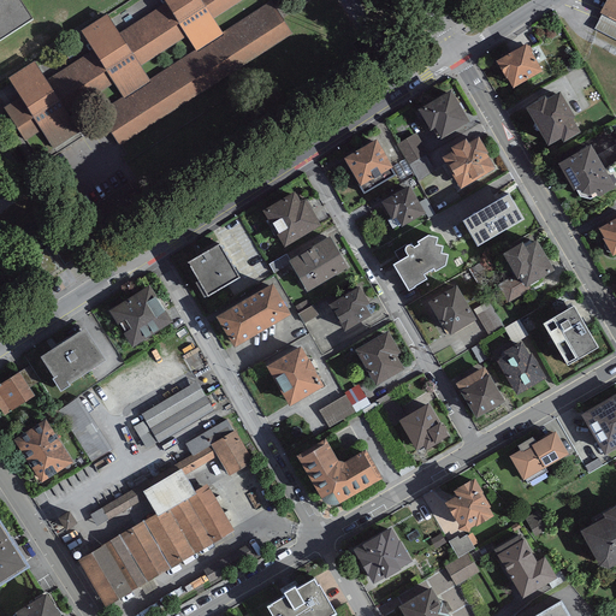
[(0,0),(0,41),(34,19),(21,0),(0,0)]
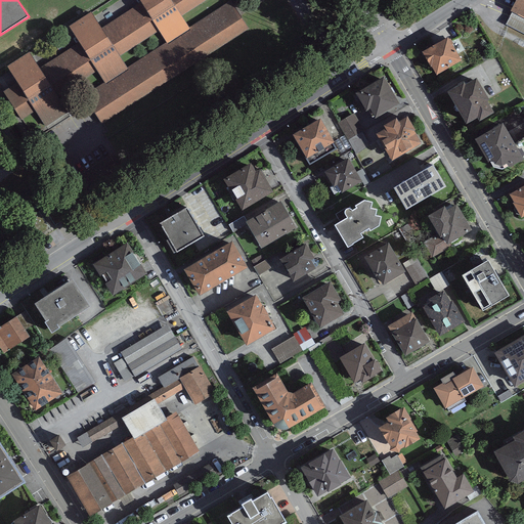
[(139,0),(142,4),(101,29),(92,14),(71,29),(80,43),(40,69),(31,53),(6,69),(16,85),(4,93),(20,120),(37,110),(47,127),(67,115),(56,98),(97,73),(105,86),(128,71),(119,56),(159,32),(167,45),(191,30),(183,16),(209,0),(139,0)]
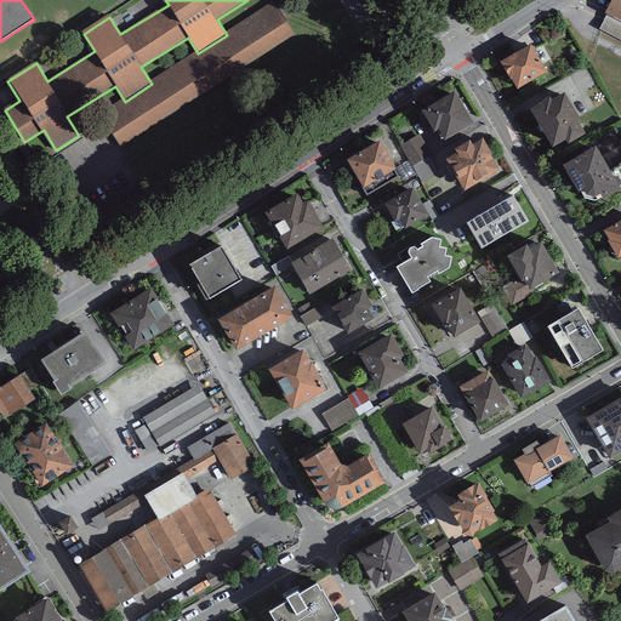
[(620,0),(611,0),(605,15),(620,22),(620,0)]
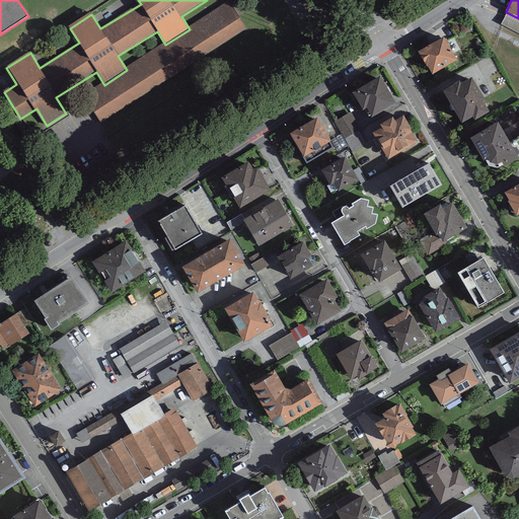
[(246,27),(229,2),(190,29),(165,45),(127,70),(104,85),(82,99),(99,126),(246,27)]
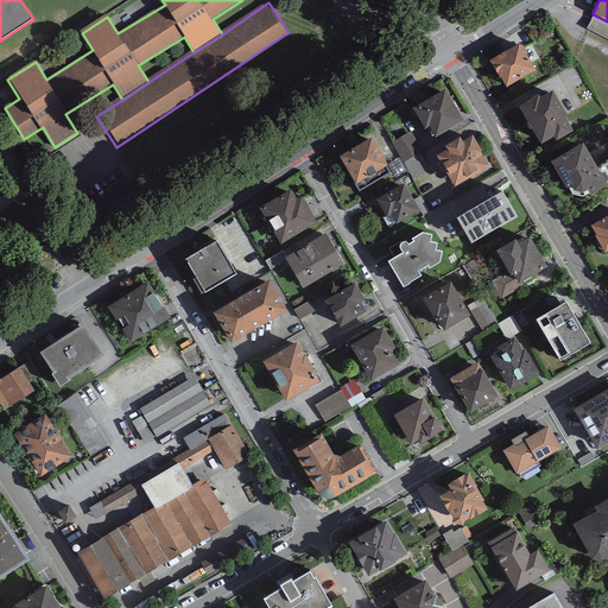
[(536,71),(519,44),(489,62),(506,89),(536,71)]
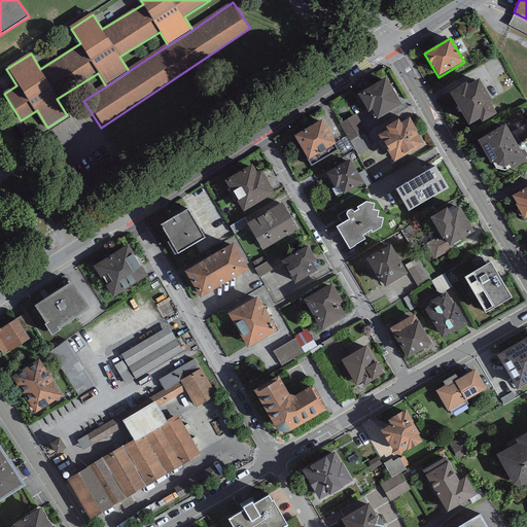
[(401,107),(386,79),(357,95),(367,113),(372,111),(377,120),(401,107)]
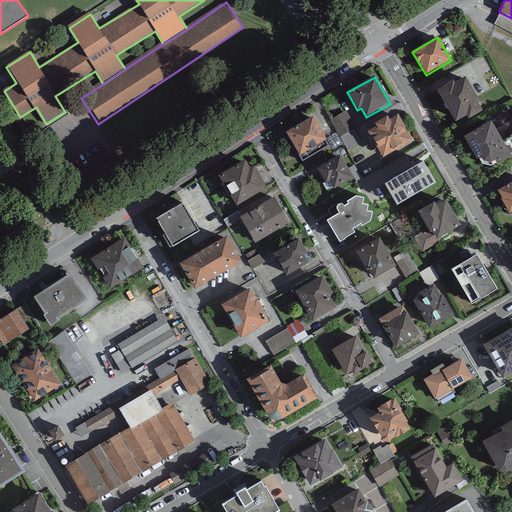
[(465,78),(454,84),(453,82),(437,91),(455,123),(466,117),(468,120),(482,112),(476,101),(478,100),(465,78)]
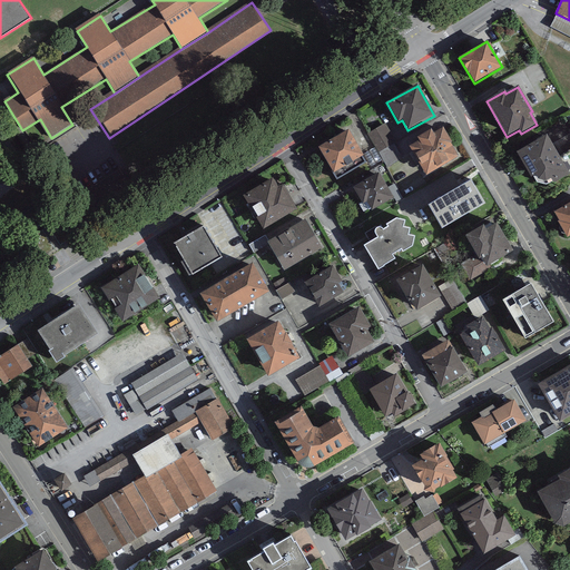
[(395,143),(385,125),(367,134),(379,153),(395,143)]
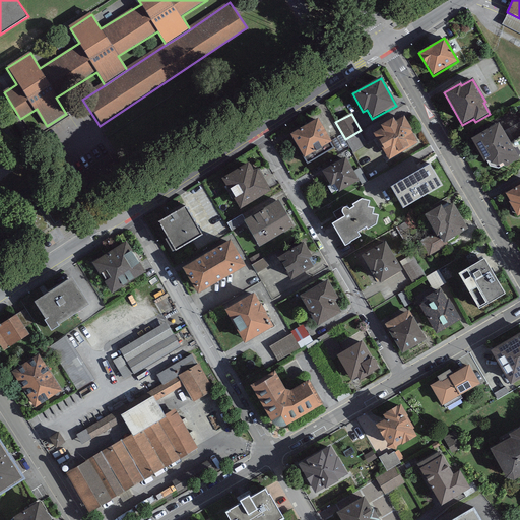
[(418,144),(403,117),(395,122),(393,119),(380,127),(382,131),(373,136),(388,161),(418,144)]
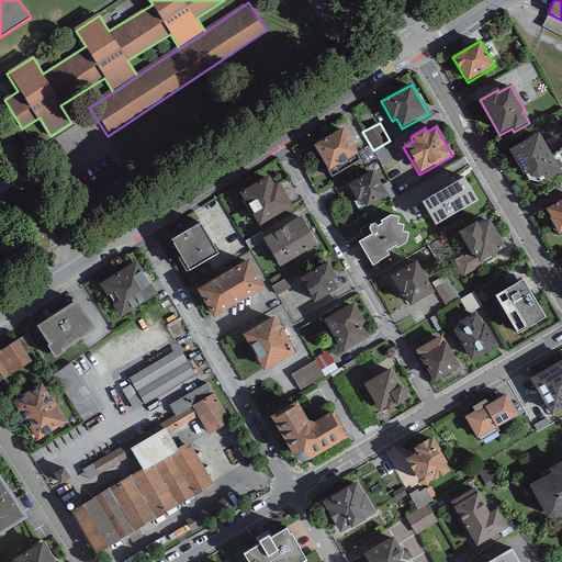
[(343,130),(314,147),(333,178),(360,161),(357,155),(358,155),(343,130)]
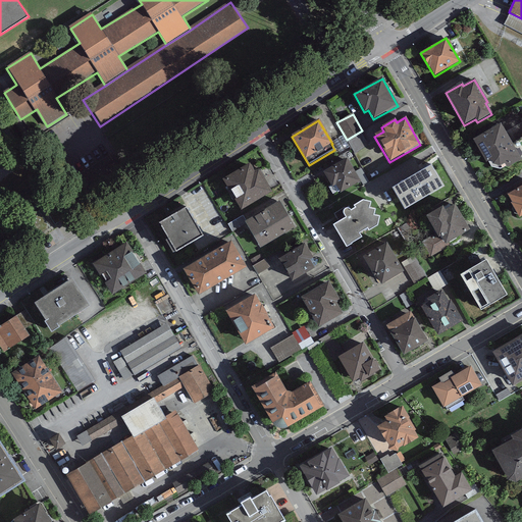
[(521,161),(501,124),(473,141),(486,164),(488,163),(491,167),(501,169),(505,166),(507,169),(521,161)]
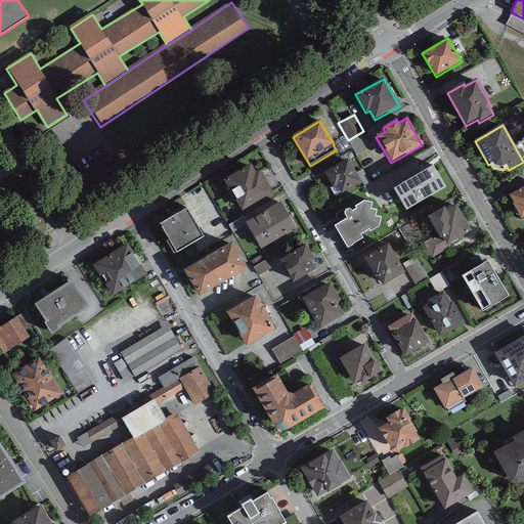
[(360,183),(348,161),(325,173),(334,188),(337,187),(341,194),(360,183)]
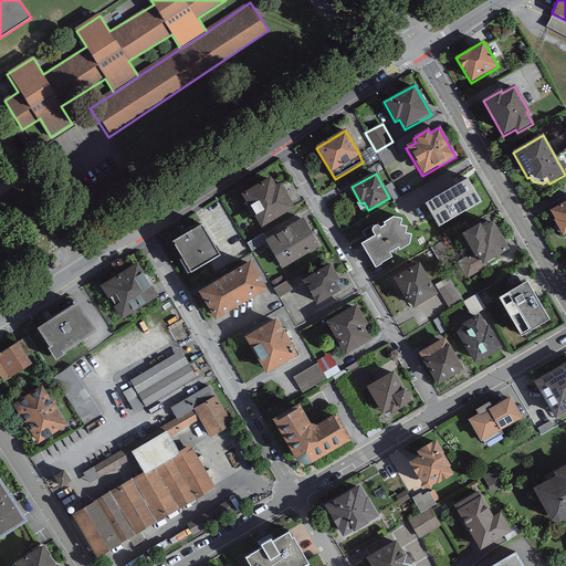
[(468,177),(421,203),(438,231),(484,205),(468,177)]
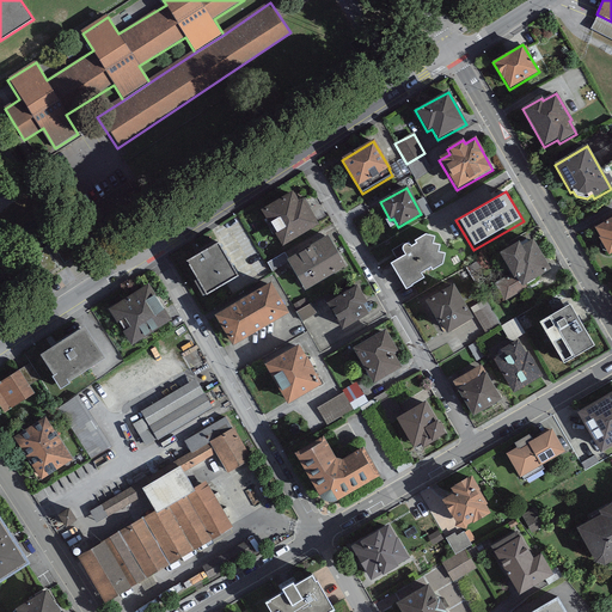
[(298,202),(292,193),(261,210),(282,248),(318,226),(304,200),(298,202)]
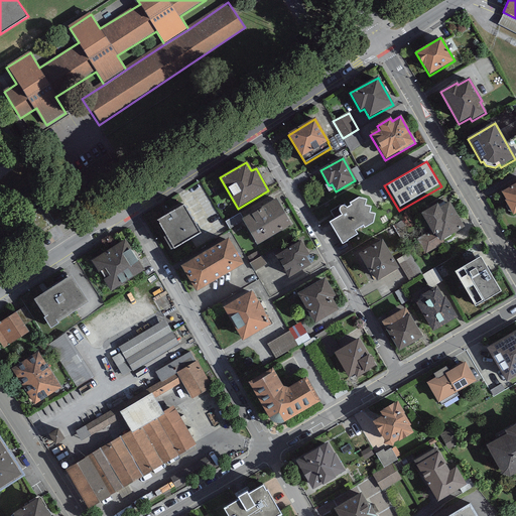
[(515,184),(501,194),(505,201),(505,202),(513,216),(515,214),(515,184)]
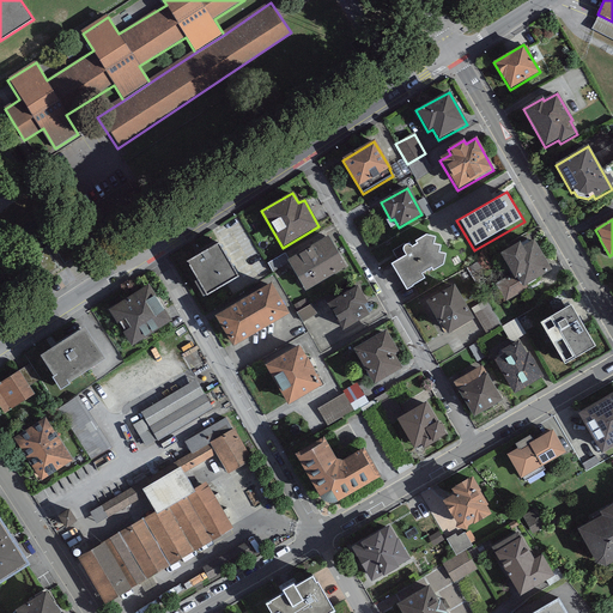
[(346,268),(329,237),(287,261),(305,292),(346,268)]
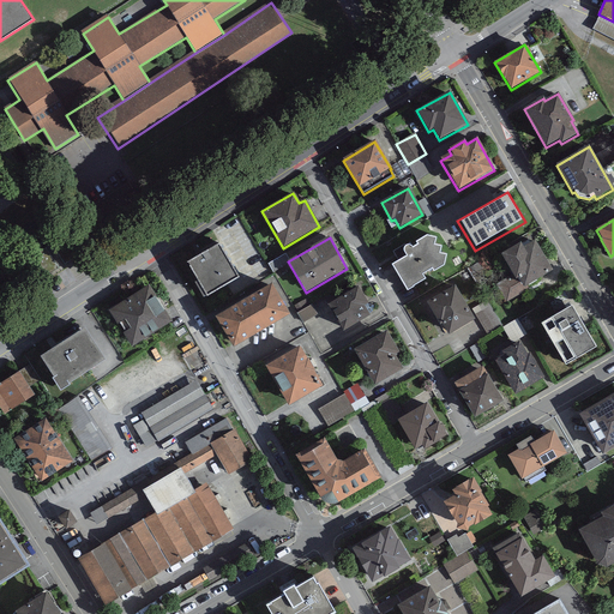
[(435,240),(427,239),(416,244),(417,247),(413,250),(409,247),(405,247),(404,251),(405,254),(408,258),(392,266),(407,292),(425,280),(422,275),(432,269),(434,272),(444,268),(446,256),(440,256),(443,247),(434,246),(435,240)]
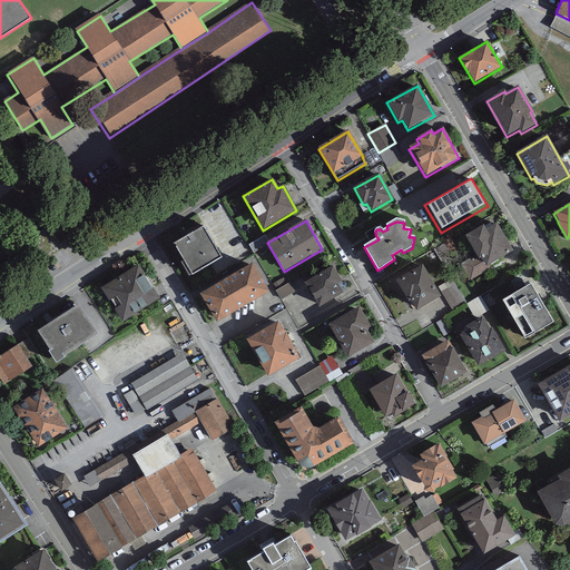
[(483,226),(464,237),(474,255),(460,264),(470,281),(491,269),(490,265),(512,253),(497,225),(487,231),(483,226)]
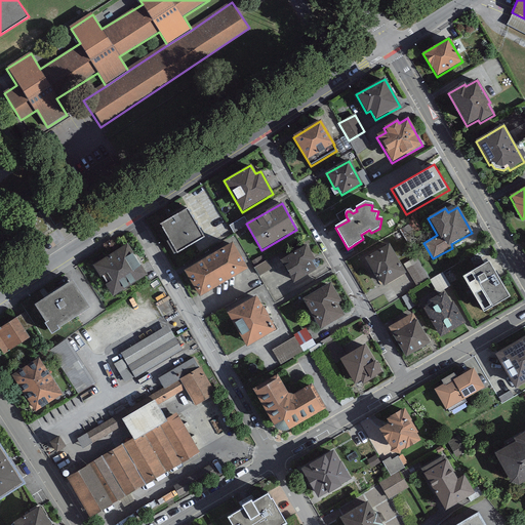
[(204,239),(187,209),(160,226),(176,255),(204,239)]
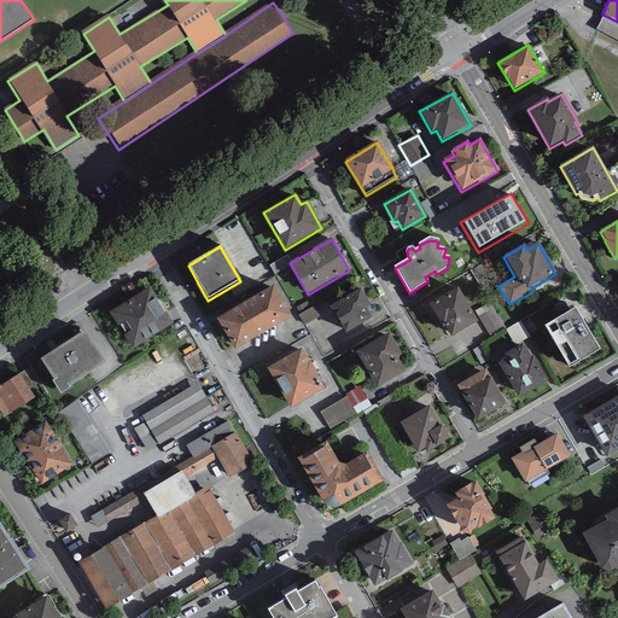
[(174,324),(151,287),(110,314),(134,350),(174,324)]
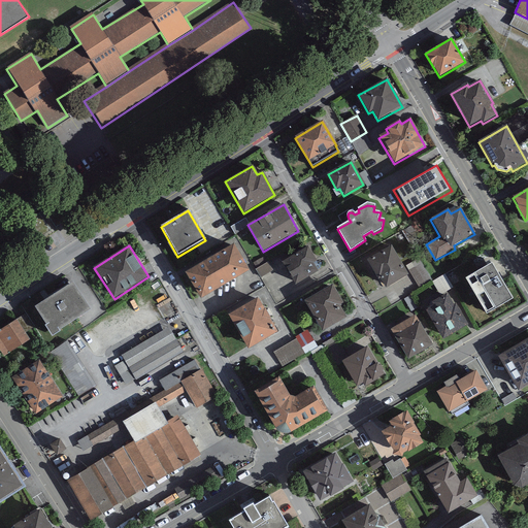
[(249,271),(233,245),(185,274),(200,300),(249,271)]
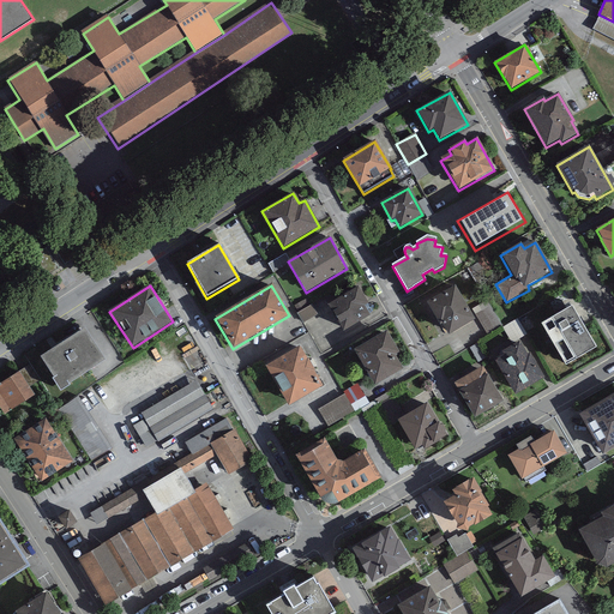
[(368,304),(357,288),(329,307),(344,331),(369,315),(363,307),(368,304)]
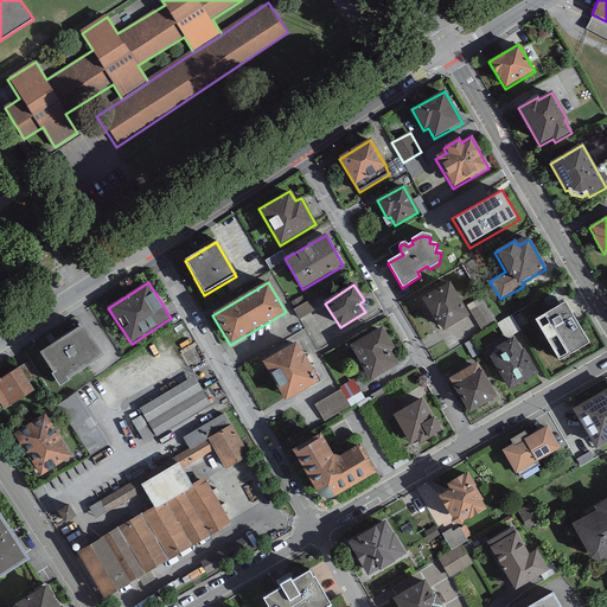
[(451,285),(422,300),(433,323),(436,320),(443,332),(470,319),(451,285)]
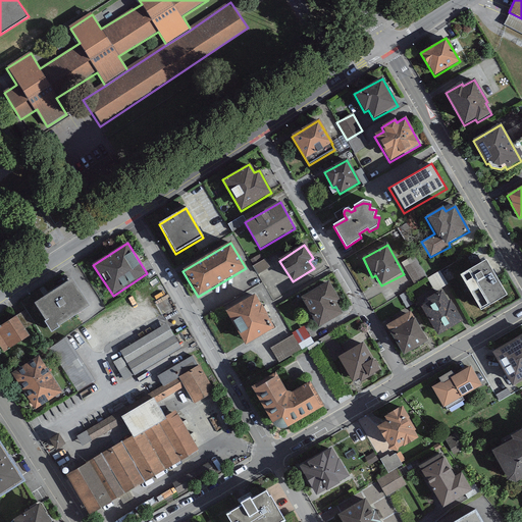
[(508,297),(486,260),(459,276),(480,312),(508,297)]
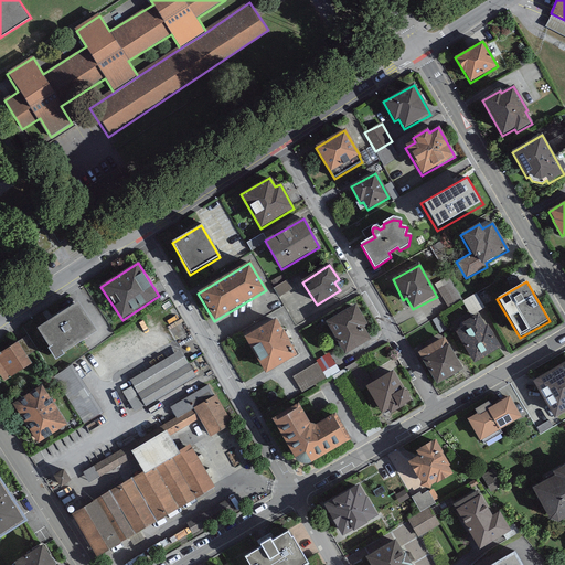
[(275,290),(280,300),(292,292),(287,284),(275,290)]
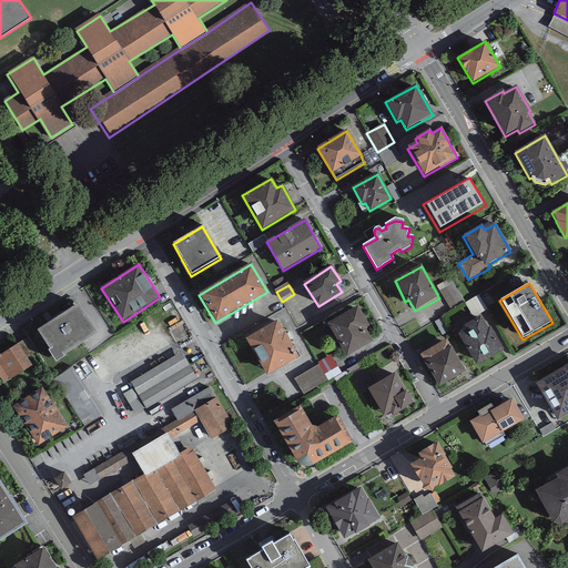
[(467,305),(474,318),(484,314),(477,301),(467,305)]
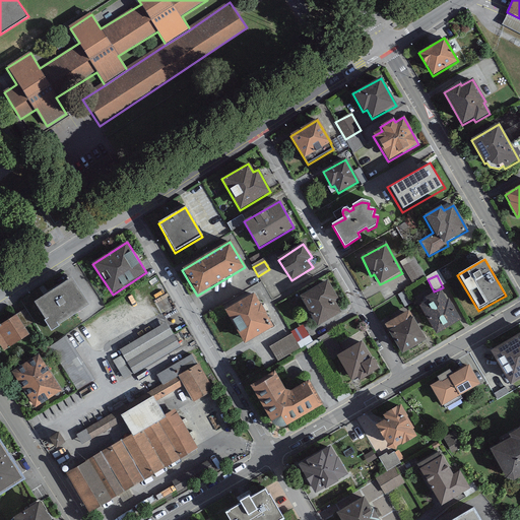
[(88,308),(71,279),(34,303),(51,331),(88,308)]
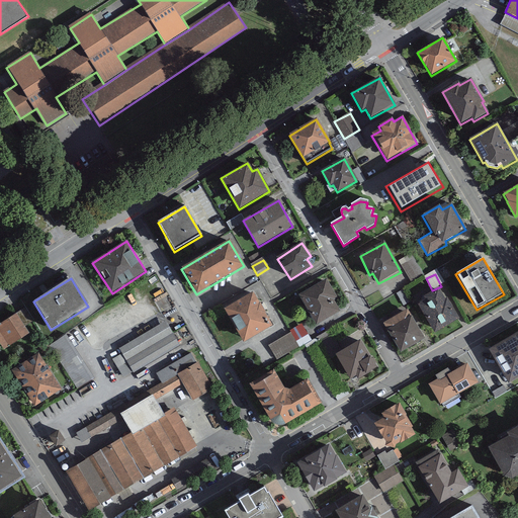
[(337,298),(327,280),(298,295),(316,326),(339,312),(333,300),(337,298)]
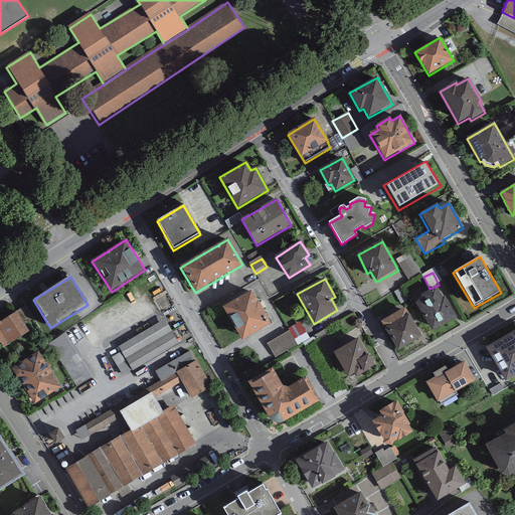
[(457,317),(439,287),(413,301),(432,332),(457,317)]
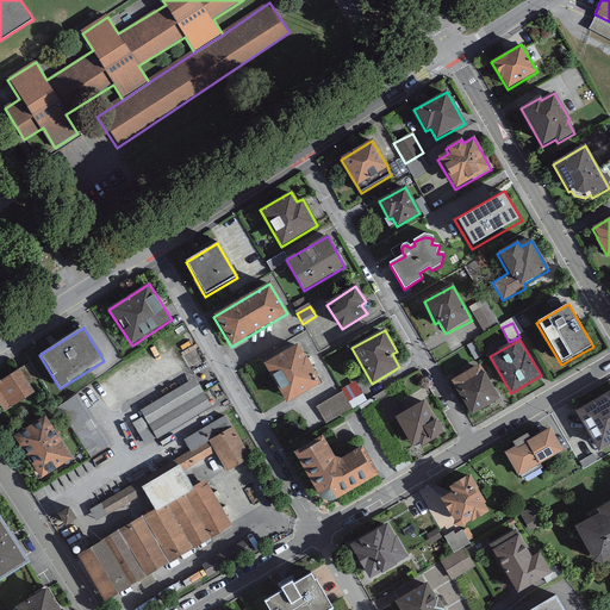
[(321,385),(298,346),(263,365),(286,404),(321,385)]
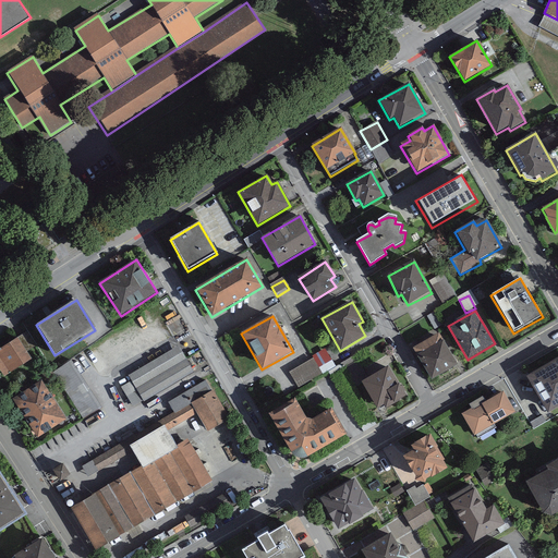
[(458,367),(438,334),(412,349),(431,381),(458,367)]
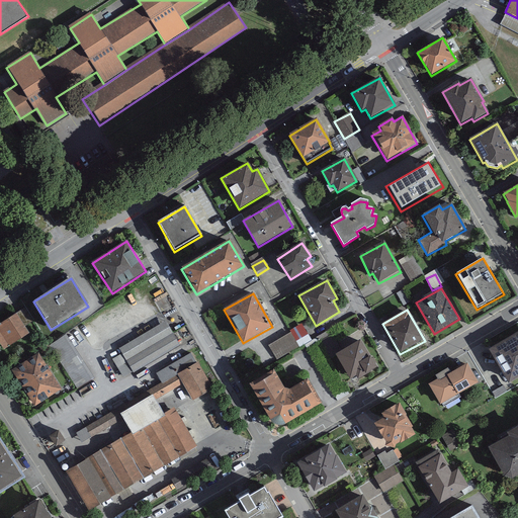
[(28,335),(16,315),(0,324),(0,344),(4,350),(28,335)]
